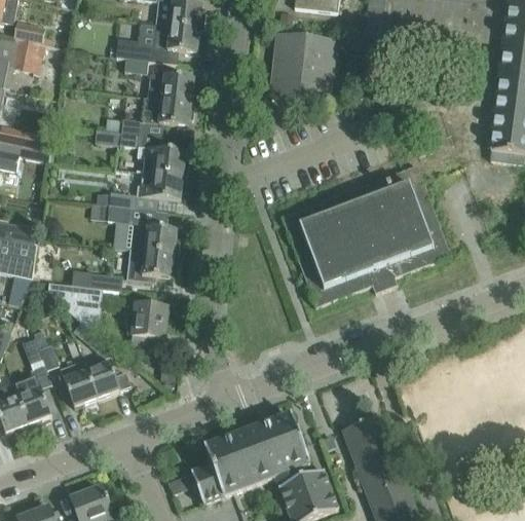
[(0,0),(0,21),(12,25),(17,0),(0,0)]
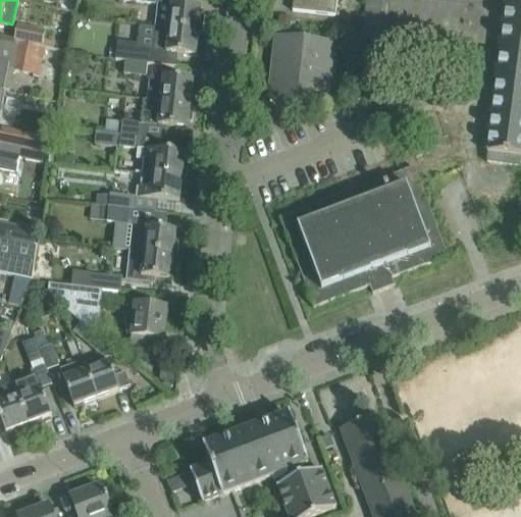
[(147,0),(157,1),(154,23),(198,29),(200,4),(189,3),(157,0),(147,0)]
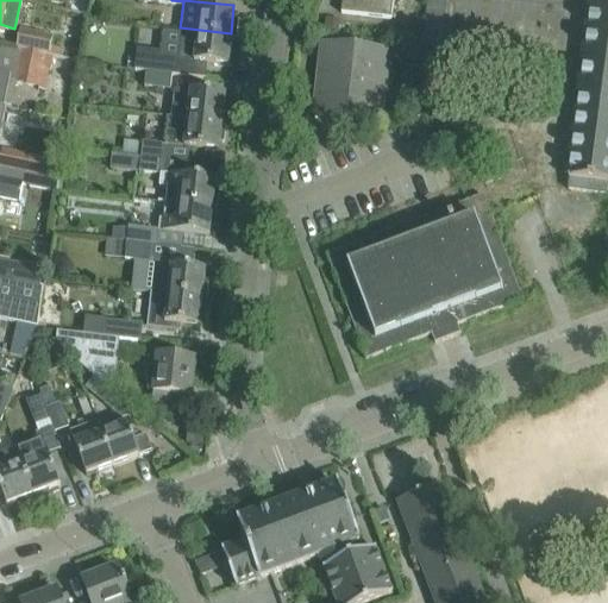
[(319,0),(317,23),(386,31),(389,0),(319,0)]
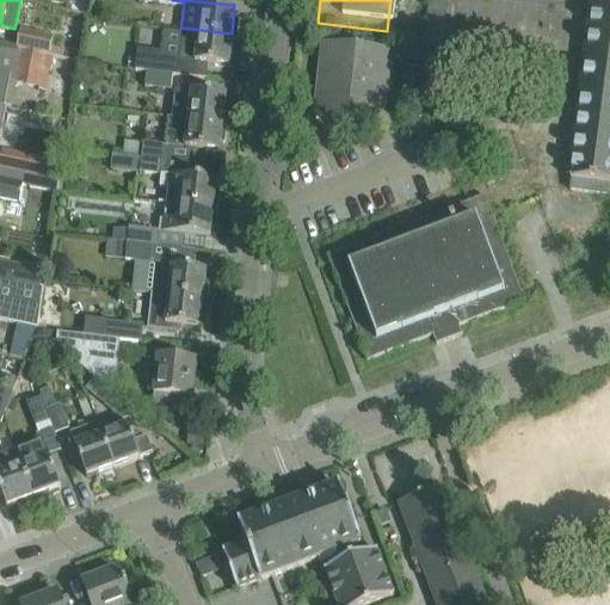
[(426,0),(414,98),(433,102),(447,0),(590,0),(568,174),(570,174),(568,185),(608,191),(609,179),(609,0),(426,0)]
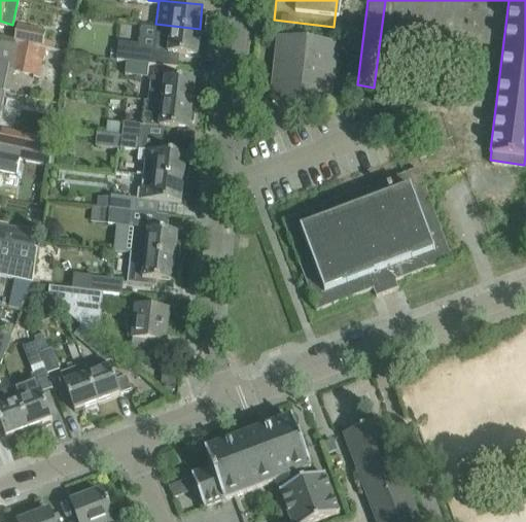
[(16,22),(13,38),(18,39),(43,45),(54,47),(56,39),(44,36),(45,28),(16,22)]
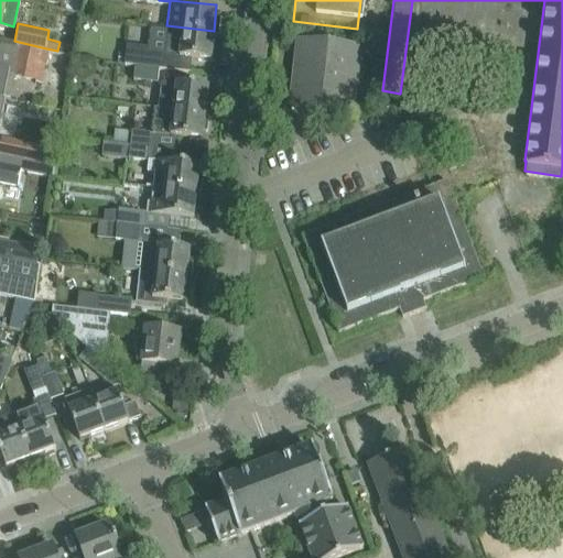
[(166,25),(163,52),(210,57),(214,31),(166,25)]
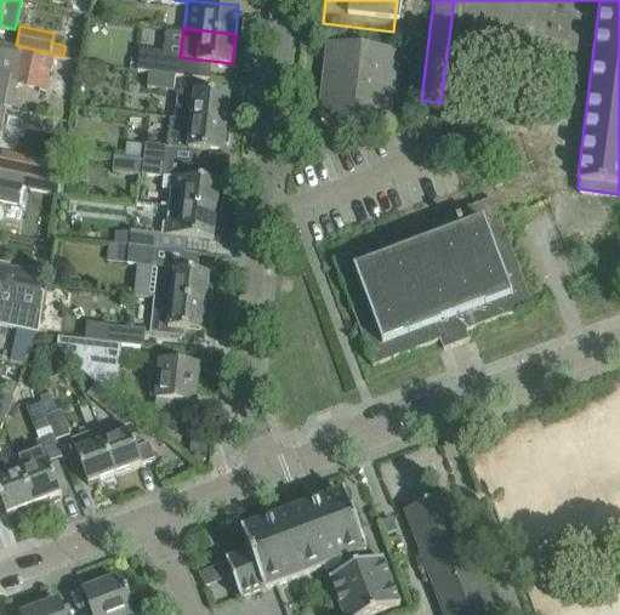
[(394,47),(351,43),(326,40),(319,108),(336,109),(335,117),(369,120),(369,114),(387,117),(394,47)]
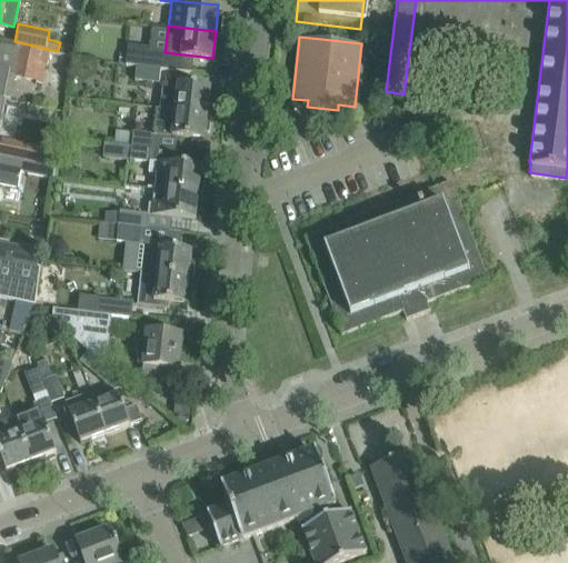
[(0,94),(2,96),(2,93),(10,96),(15,73),(35,77),(35,79),(41,80),(45,62),(47,49),(19,42),(18,43),(0,39),(0,94)]
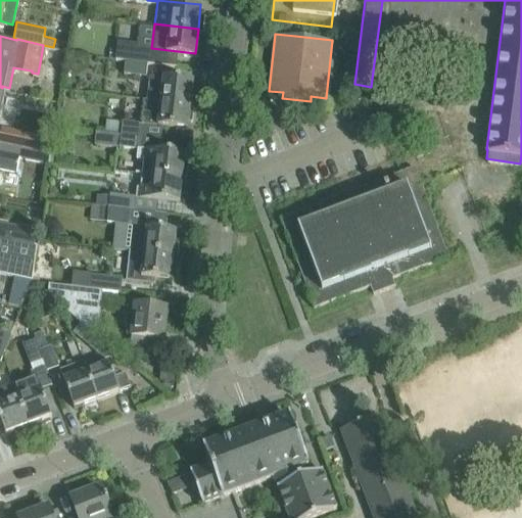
[(116,38),(114,57),(125,58),(147,60),(148,48),(136,47),(137,41),(116,38)]
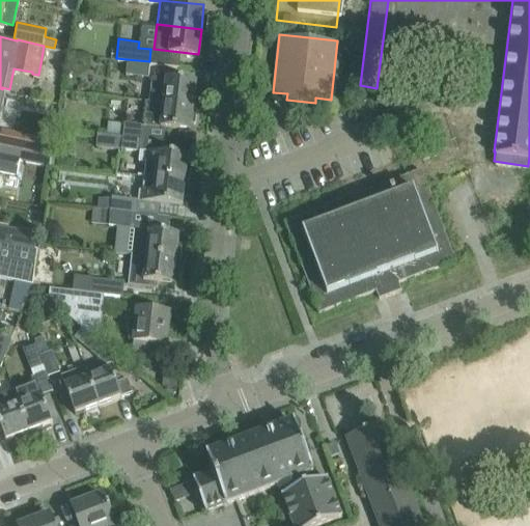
[(149,61),(127,59),(126,72),(147,74),(149,61)]
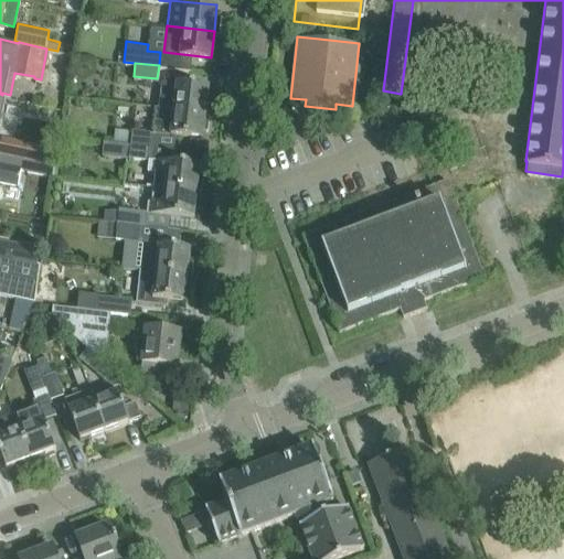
[(162,67),(161,76),(191,79),(192,68),(179,67),(179,70),(162,67)]
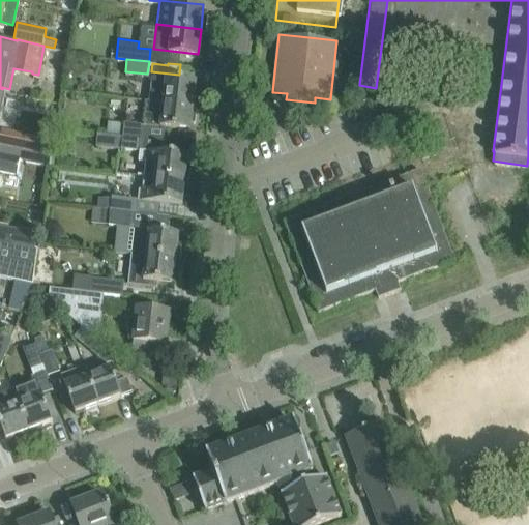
[(195,79),(151,74),(148,97),(146,97),(146,98),(193,104),(195,79)]
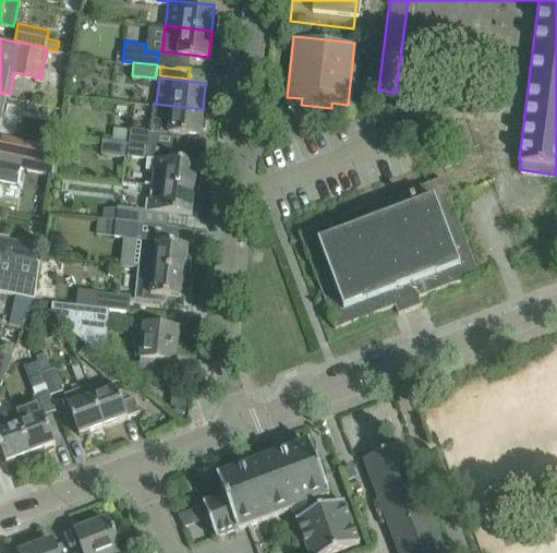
[(154,104),(150,128),(153,128),(153,130),(168,131),(176,132),(178,132),(200,135),(201,125),(204,125),(206,110),(209,111),(209,109),(203,109),(154,104)]
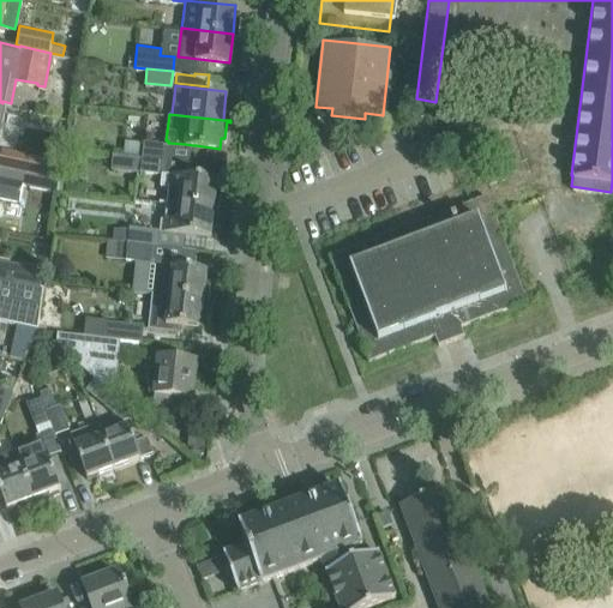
[(166,157),(168,143),(168,140),(166,140),(124,136),(121,152),(131,154),(166,157)]
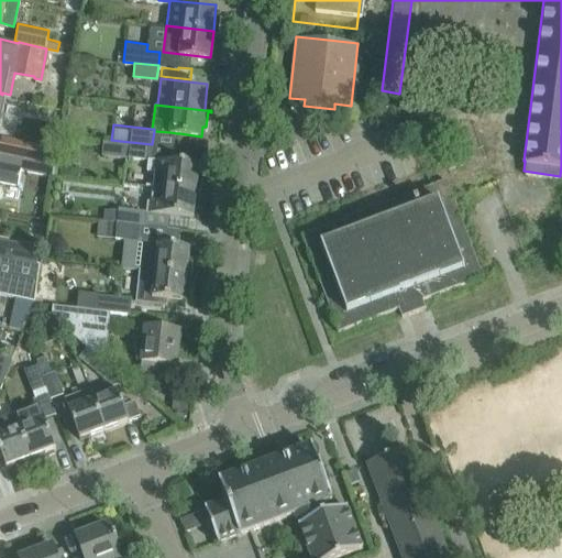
[(1,133),(0,138),(0,151),(53,162),(56,144),(26,139),(1,133)]
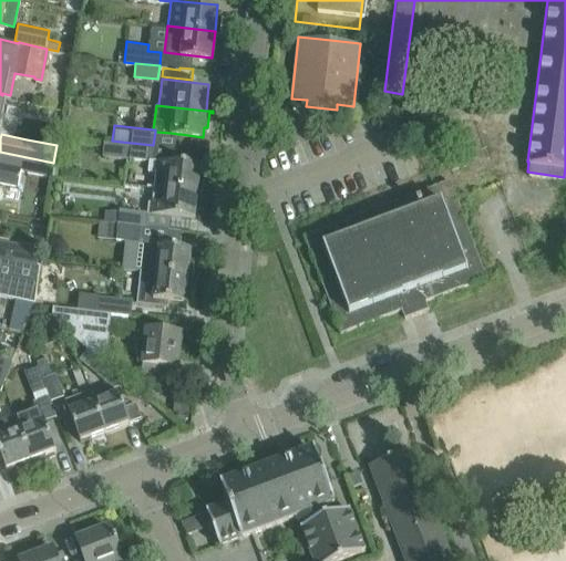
[(121,142),(120,154),(129,155),(148,157),(147,168),(155,169),(154,185),(197,189),(199,163),(175,160),(166,159),(167,146),(153,145),(121,142)]
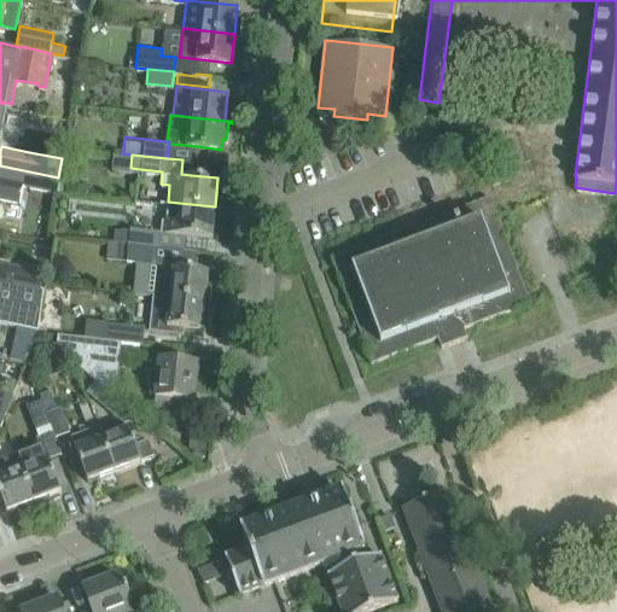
[(0,194),(18,199),(22,182),(56,190),(56,188),(58,178),(0,165),(0,194)]
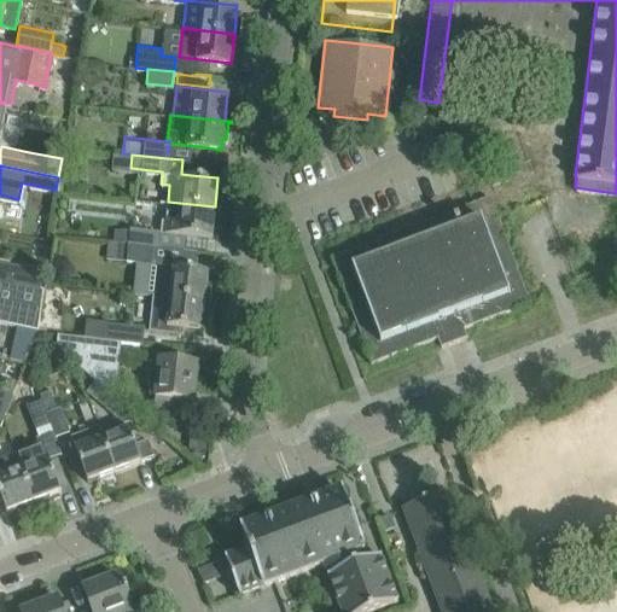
[(159,229),(185,233),(211,235),(215,207),(168,202),(166,217),(161,216),(159,228),(159,229)]
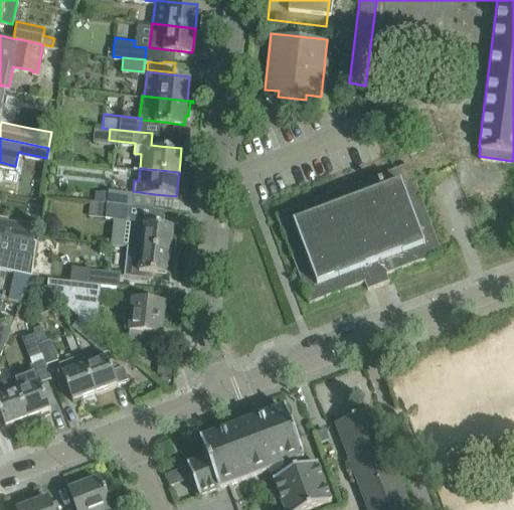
[(278,208),(308,299),(368,279),(367,278),(440,255),(414,179),(361,197),(356,183),(278,208)]
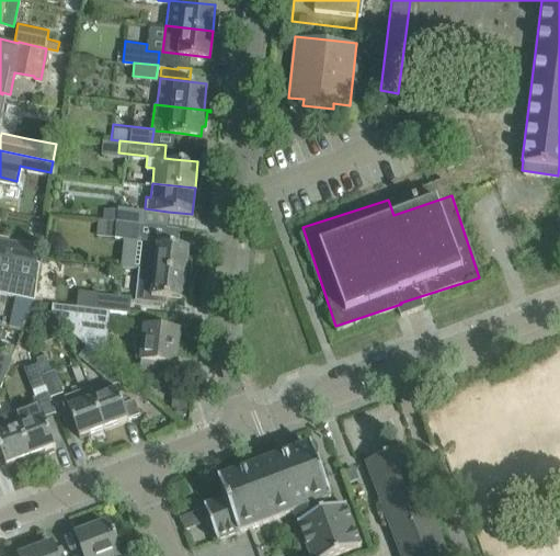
[(117,204),(117,207),(103,205),(101,217),(143,222),(145,208),(145,207),(117,204)]
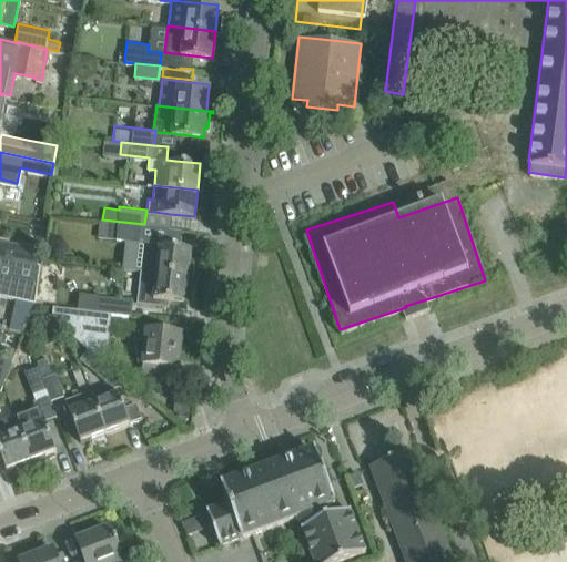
[(161,226),(144,224),(102,220),(102,221),(99,220),(97,235),(138,239),(139,235),(143,236),(140,268),(188,274),(191,247),(159,244),(161,226)]
